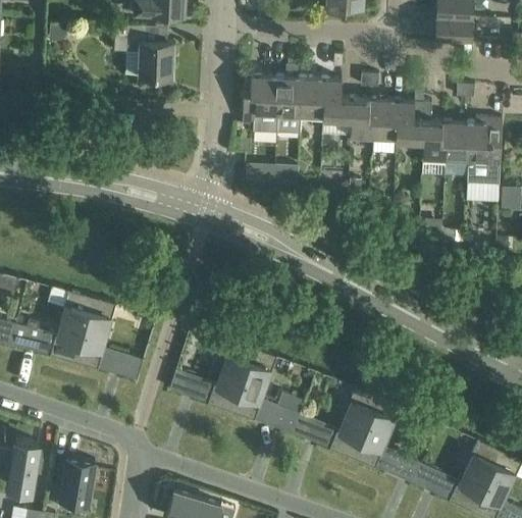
[(184,14),(184,0),(136,0),(136,14),(151,15),(152,12),(184,14)]
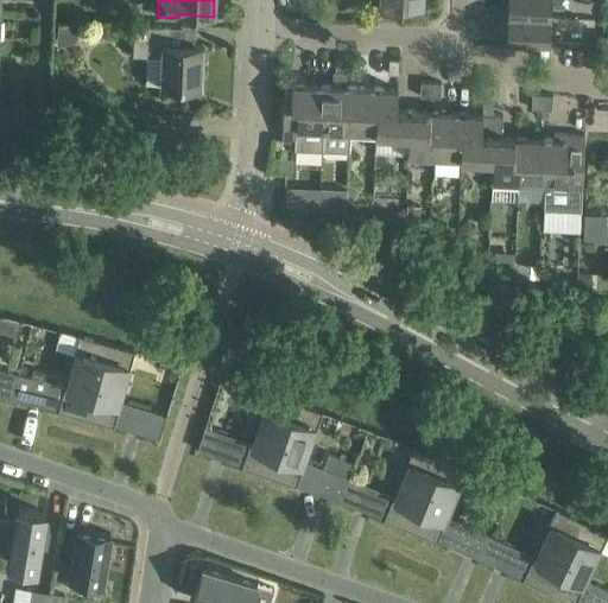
[(380,0),(380,14),(403,16),(403,8),(424,10),(424,0),(380,0)]
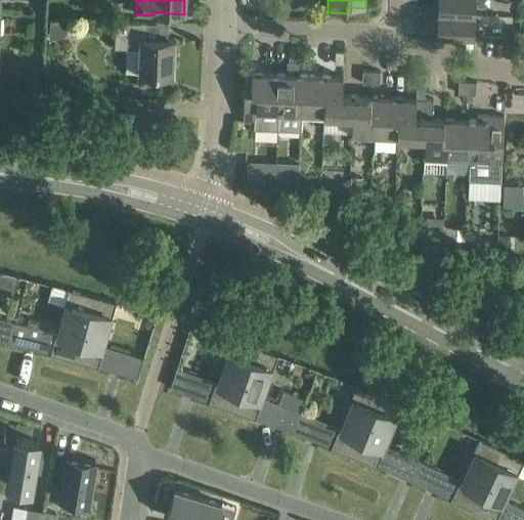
[(438,0),(438,16),(475,18),(475,0),(438,0)]
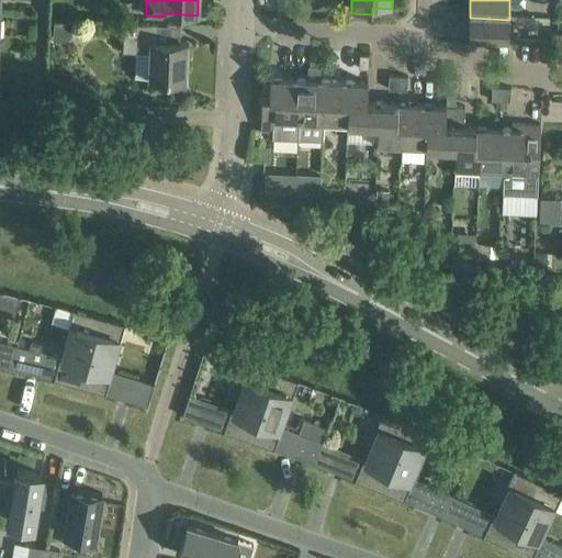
[(509,20),(470,18),(469,42),(508,44),(509,20)]
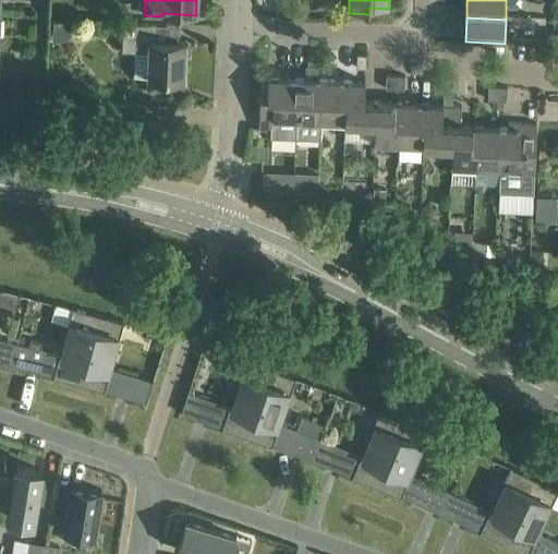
[(75,34),(77,25),(55,24),(53,47),(63,45),(71,40),(75,34)]
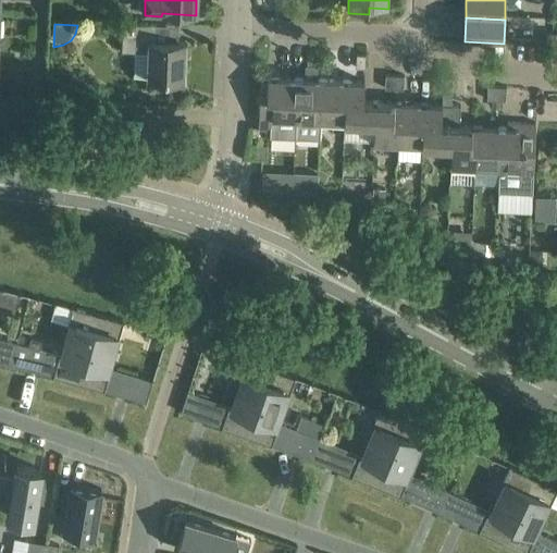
[(151,27),(111,26),(111,34),(116,34),(116,41),(122,41),(122,54),(134,54),(134,81),(184,82),(185,45),(150,44),(151,27)]
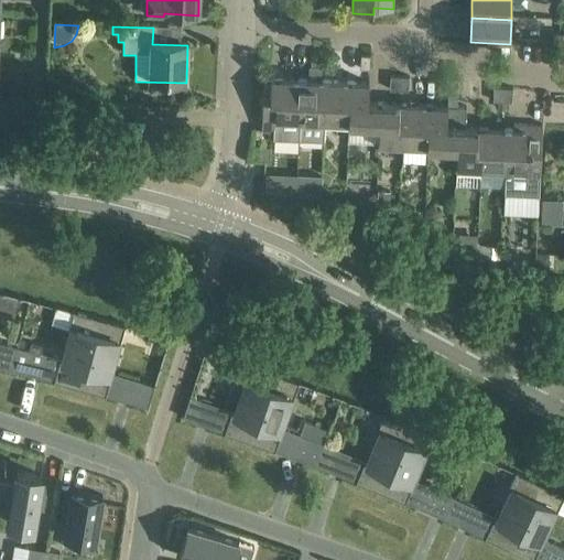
[(563,36),(554,36),(554,46),(563,46),(563,36)]
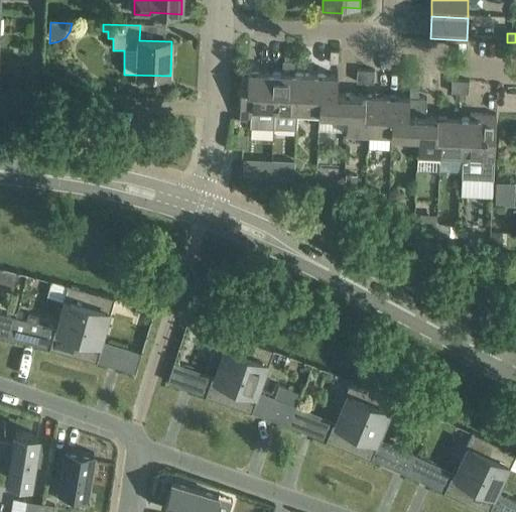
[(293,65),(294,51),(285,51),(285,64),(293,65)]
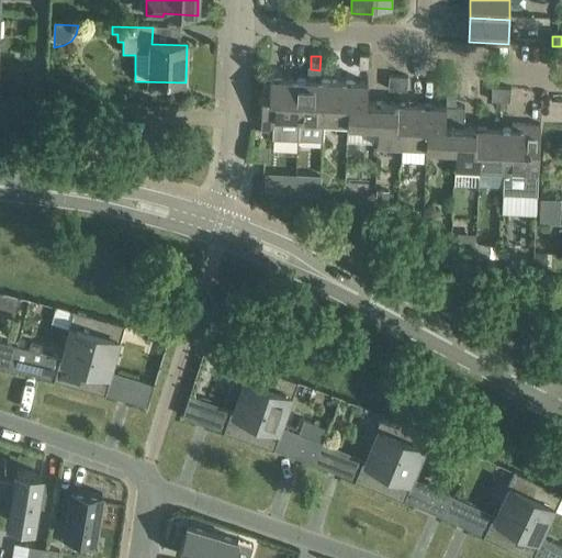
[(330,56),(321,56),(319,70),(329,70),(330,56)]
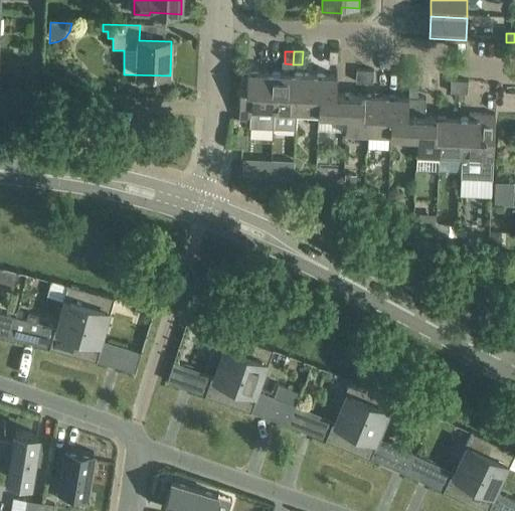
[(339,53),(330,53),(329,65),(338,66),(339,53)]
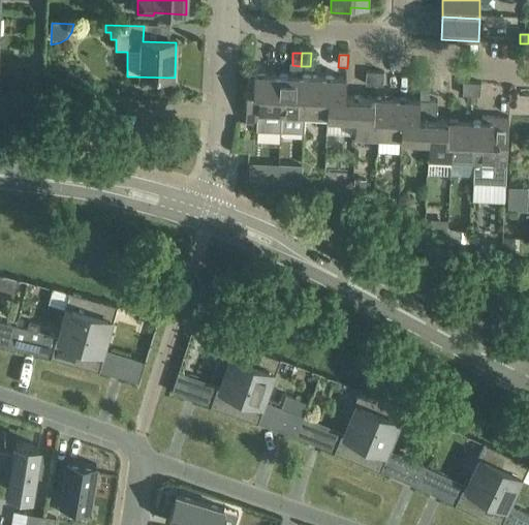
[(374,88),(375,74),(366,74),(366,87),(374,88)]
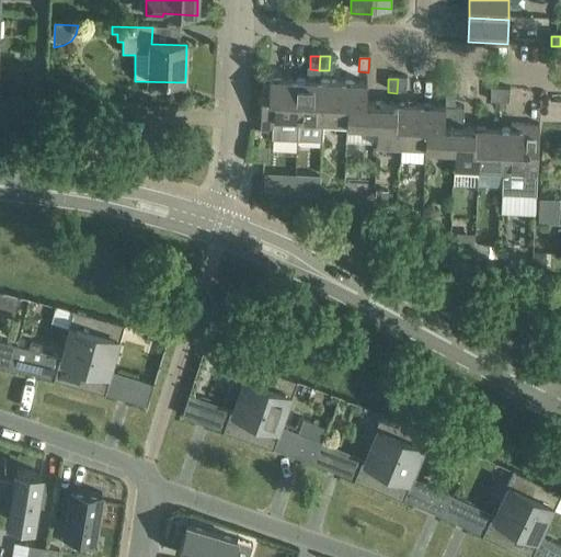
[(408,79),(398,79),(397,93),(407,93),(408,79)]
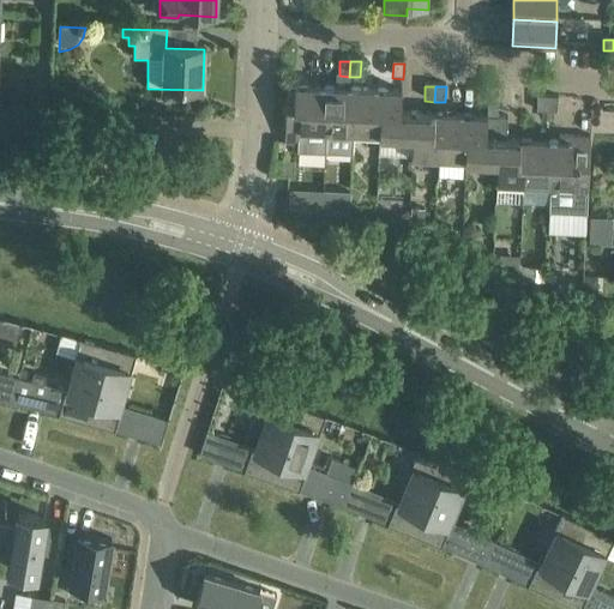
[(298,155),(326,156),(327,134),(329,113),(321,113),(323,90),(295,89),(294,109),(287,109),(286,145),(299,145),(298,155)]
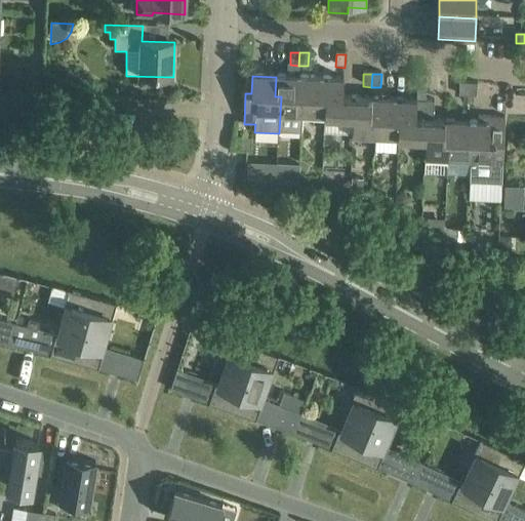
[(417,89),(418,76),(409,76),(409,89),(417,89)]
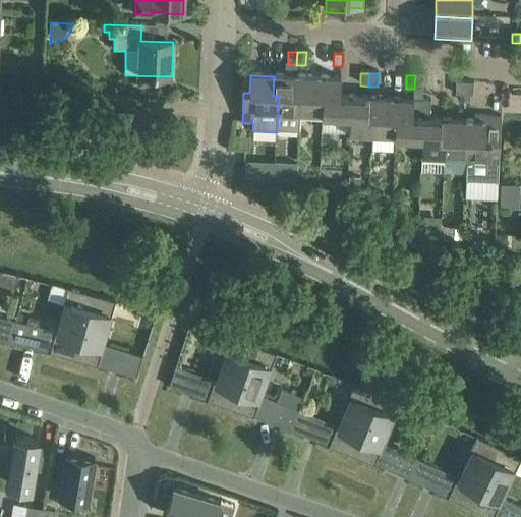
[(423,76),(415,75),(414,89),(423,90),(423,76)]
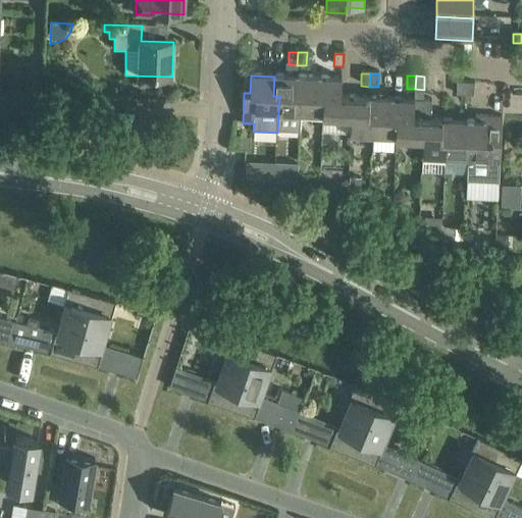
[(301,120),(302,120),(303,97),(297,97),(297,78),(274,76),(273,96),(279,96),(278,114),(277,133),(301,135),(301,120)]
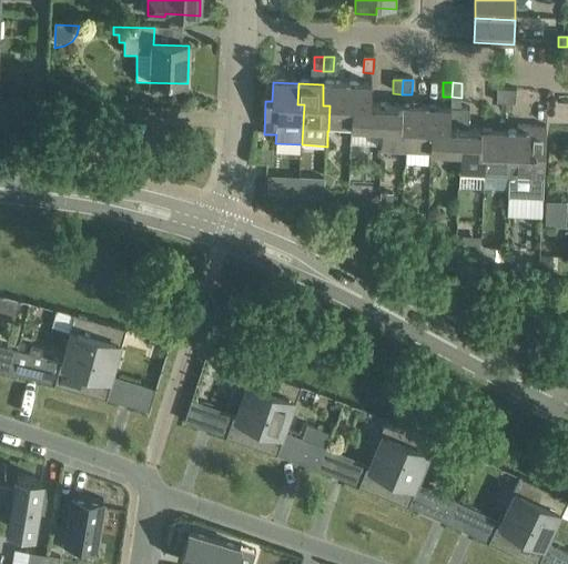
[(328,131),(352,132),(353,107),(346,107),(347,86),(323,84),(323,106),(330,106),(328,131)]
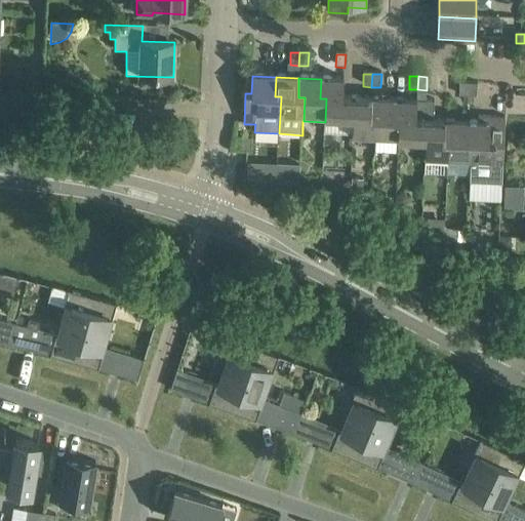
[(326,98),(325,122),(324,134),(354,135),(354,124),(354,117),(350,117),(350,98),(342,97),(344,80),(321,79),(320,98),(326,98)]
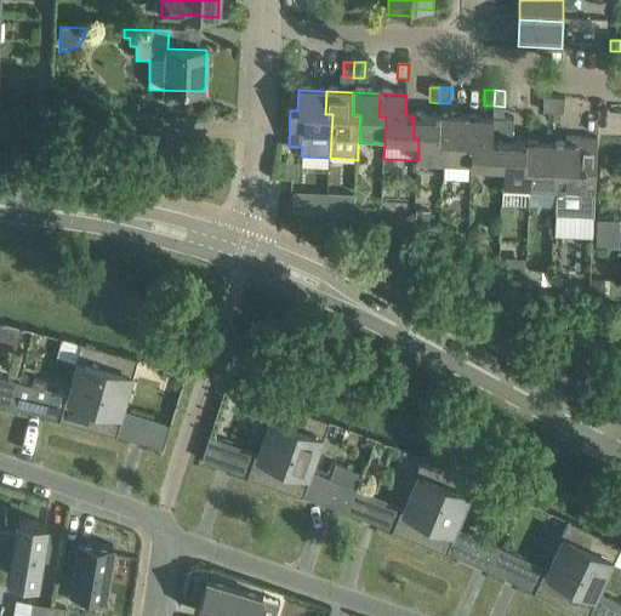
[(553,115),(554,101),(543,100),(543,115),(553,115)]
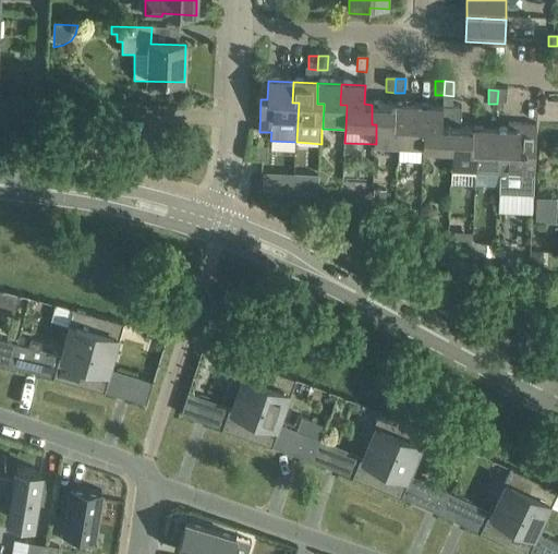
[(508,91),(498,91),(497,104),(507,105),(508,91)]
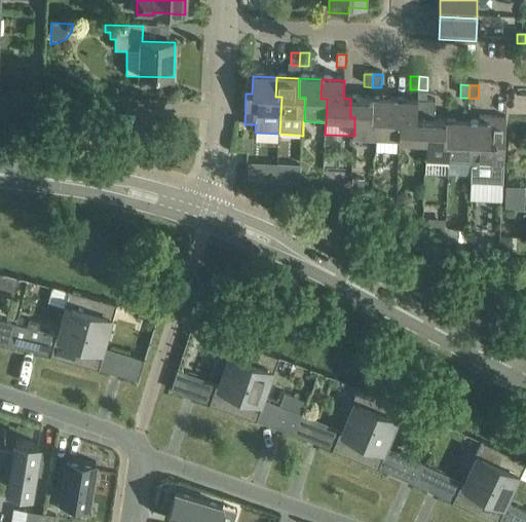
[(373,100),(350,99),(350,117),(354,117),(354,124),(354,136),(353,141),(377,142),(378,119),(372,118),(373,100)]
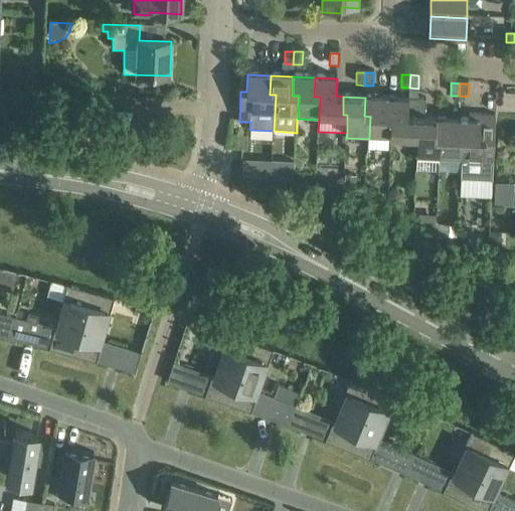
[(369,139),(391,140),(392,118),(385,118),(386,99),(365,98),(364,116),(370,117),(369,139)]
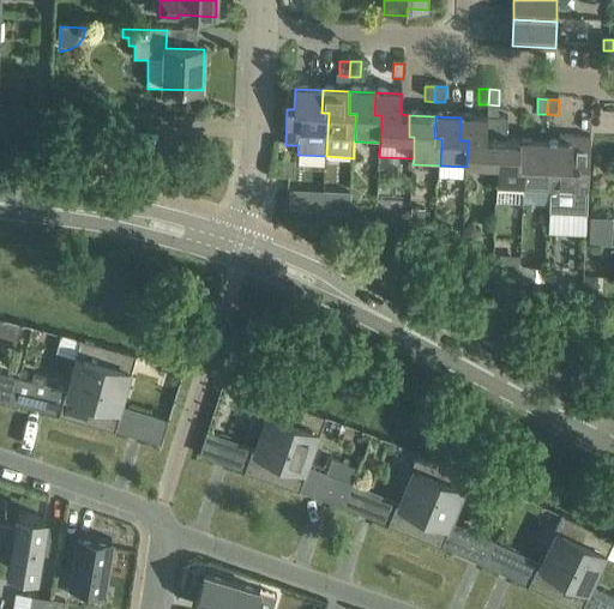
[(493,168),(493,163),(493,140),(487,140),(487,119),(461,118),(459,140),(468,140),(467,167),(493,168)]
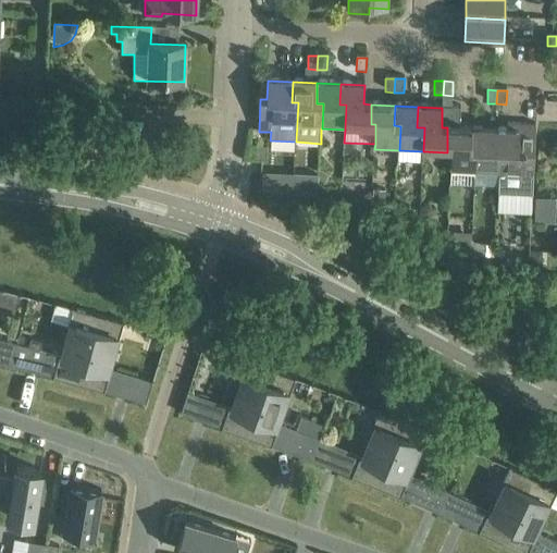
[(448,108),(447,127),(447,148),(452,148),(450,173),(475,174),(477,149),(470,149),(471,128),(467,128),(468,108),(448,108)]
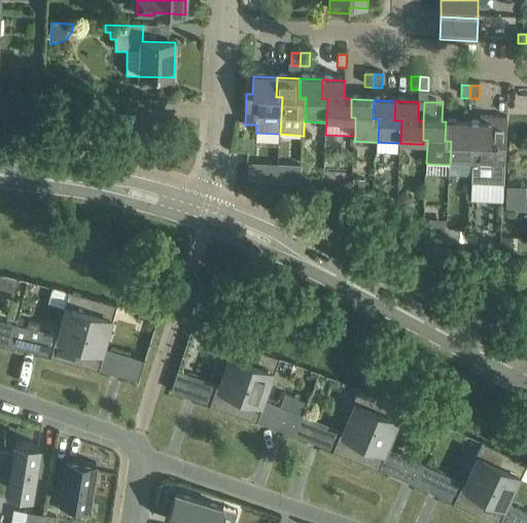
[(472,165),(471,183),(504,185),(507,119),(491,118),(491,124),(469,123),(468,142),(473,142),(472,165)]
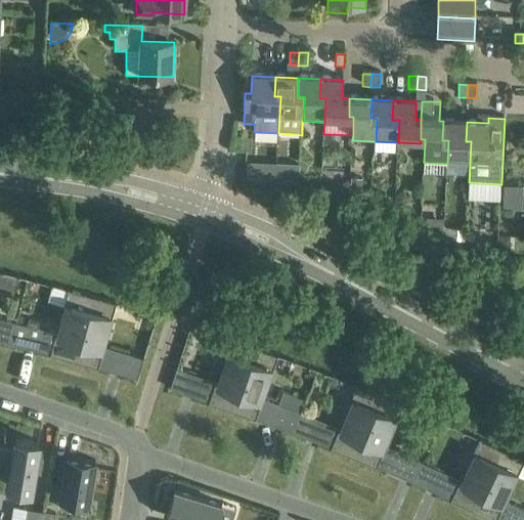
[(447,164),(470,164),(471,141),(466,141),(467,122),(443,121),(442,140),(448,140),(447,164)]
